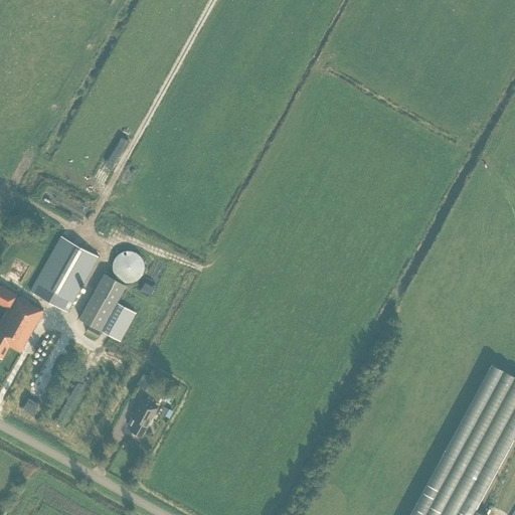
[(66,311),(98,255),(61,236),(31,291),(66,311)]
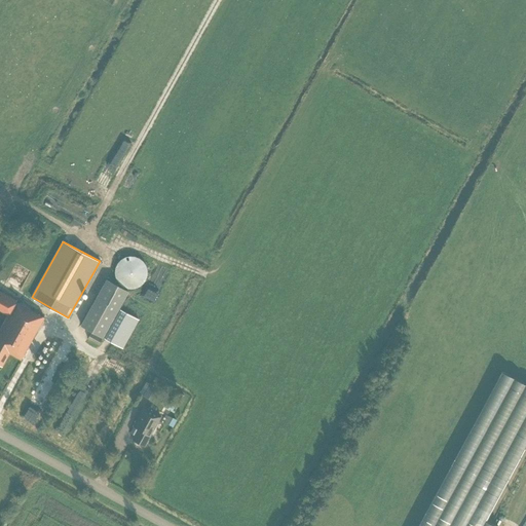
[(128,288),(130,289),(134,288),(137,288),(139,287),(142,285),(144,283),(145,280),(147,277),(147,275),(148,272),(147,269),(147,266),(146,264),(144,262),(142,260),(140,258),(137,257),(135,256),(132,256),(128,256),(125,257),(123,258),(121,259),(119,261),(117,264),(116,266),(115,269),(115,272),(115,274),(116,277),(117,279),(118,283),(120,285),(123,286),(125,288),(128,288)]
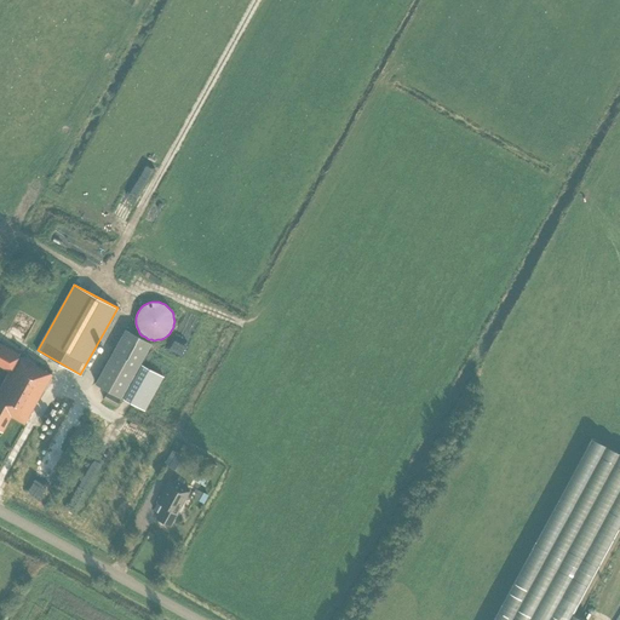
[(121,397),(151,343),(125,328),(95,383),(121,397)]
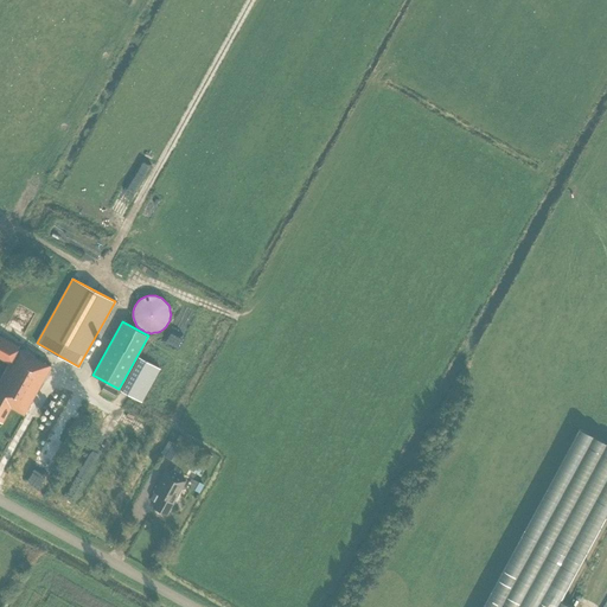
[(11,407),(24,415),(51,366),(18,347),(19,346),(0,336),(0,357),(8,363),(0,377),(0,421),(1,422),(6,413),(8,411),(11,407)]
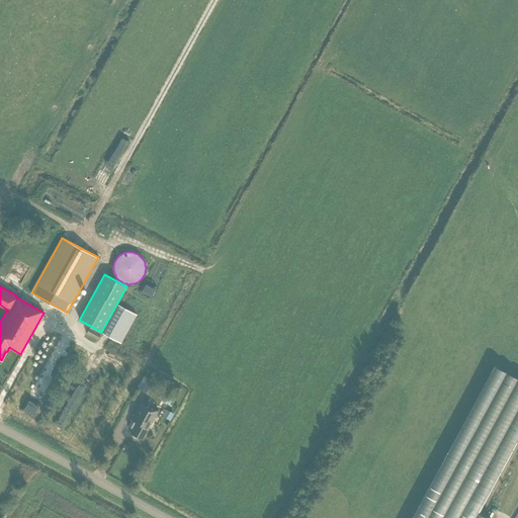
[(121,343),(137,315),(117,304),(102,332),(121,343)]
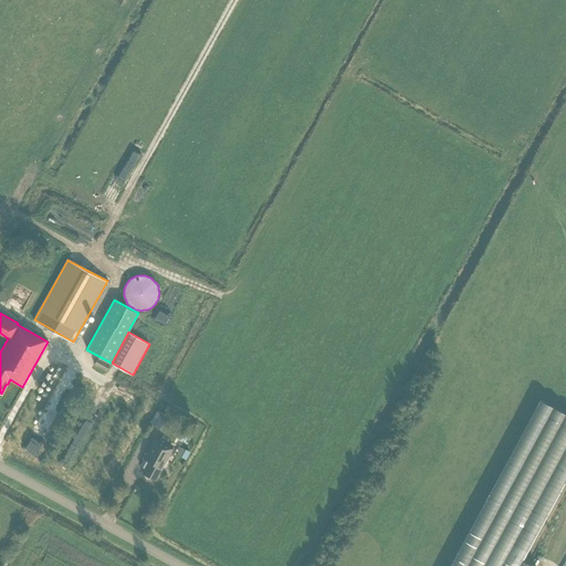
[(106,370),(109,364),(96,357),(93,364),(106,370)]
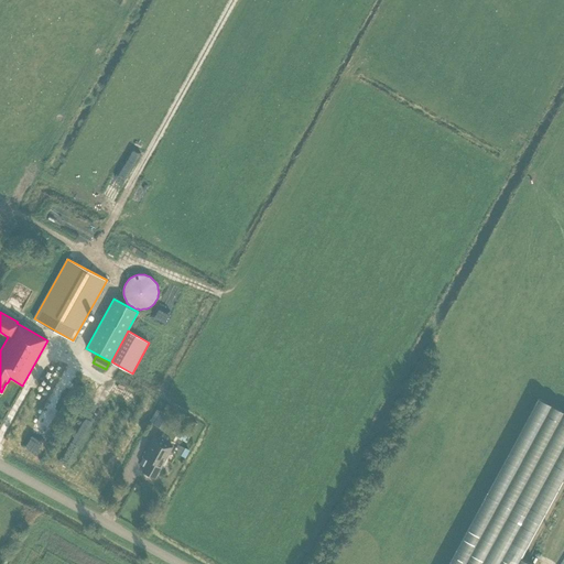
[(563,476),(563,411),(538,398),(446,563),(532,563),(520,557),(563,476)]
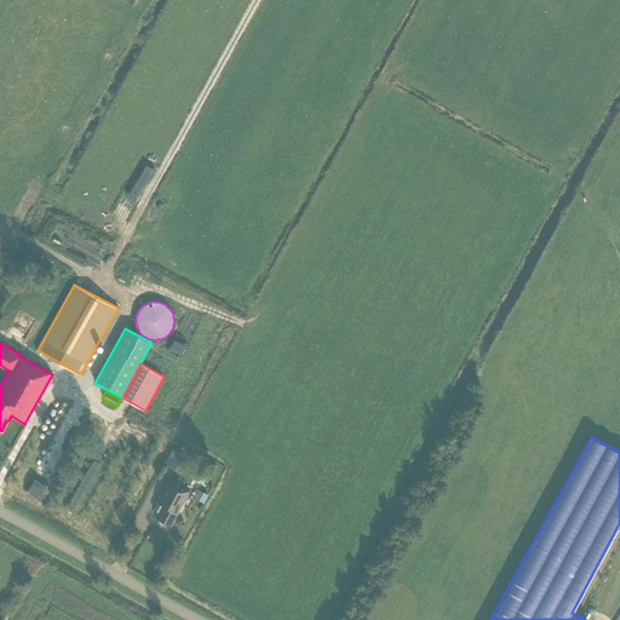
[(179,453),(172,449),(164,463),(171,466),(179,453)]
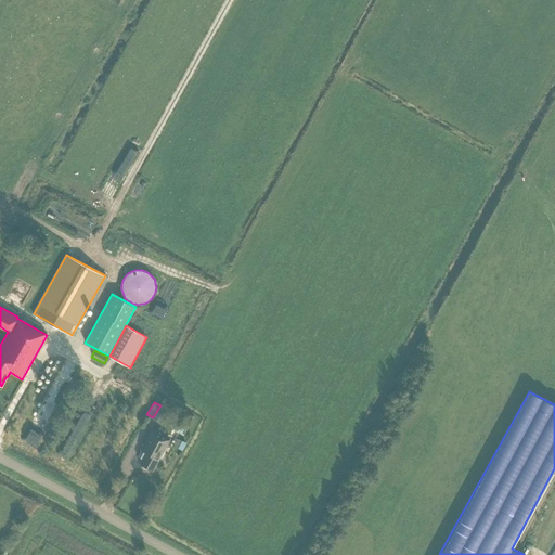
[(189,427),(191,424),(186,422),(188,421),(179,416),(171,429),(180,435),(185,426),(189,427)]
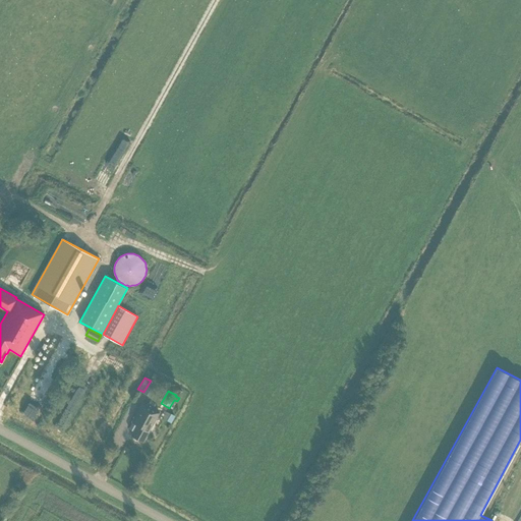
[(142,442),(155,419),(160,411),(142,402),(131,422),(132,422),(129,428),(133,430),(131,435),(142,442)]
